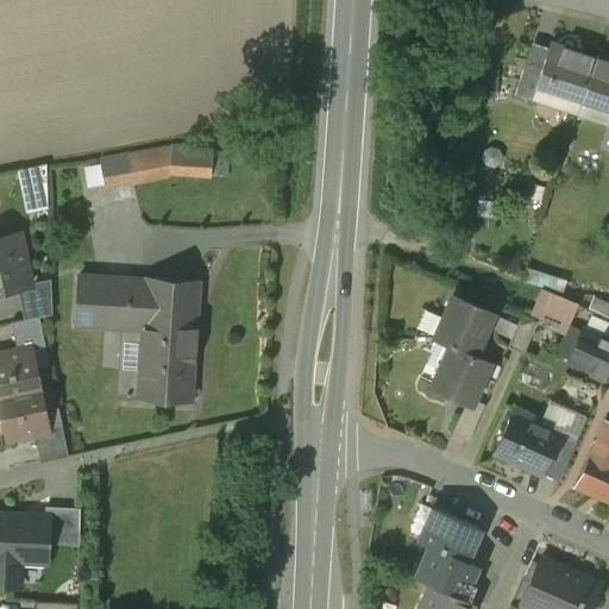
[(595,57),(551,43),(541,74),(537,86),(582,99),(595,57)]
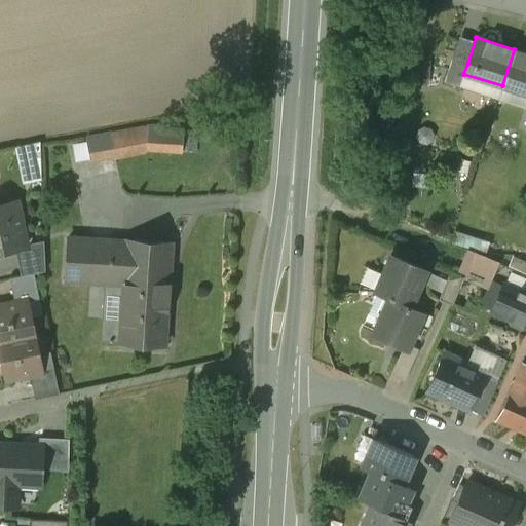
[(525,52),(514,49),(502,85),(525,94),(525,52)]
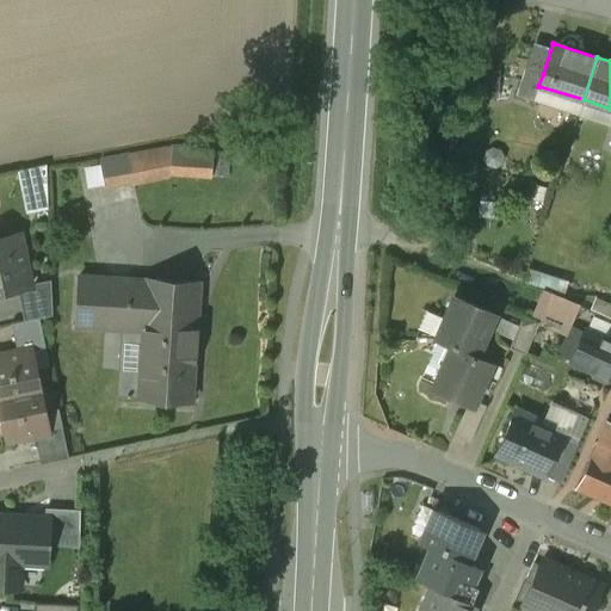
[(543,74),(526,68),(517,96),(534,102),(538,86),(543,74)]
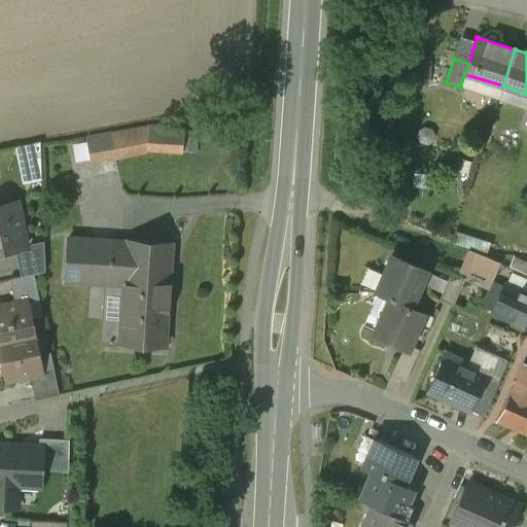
[(148,129),(88,139),(92,160),(148,149),(155,150),(156,130),(148,129)]
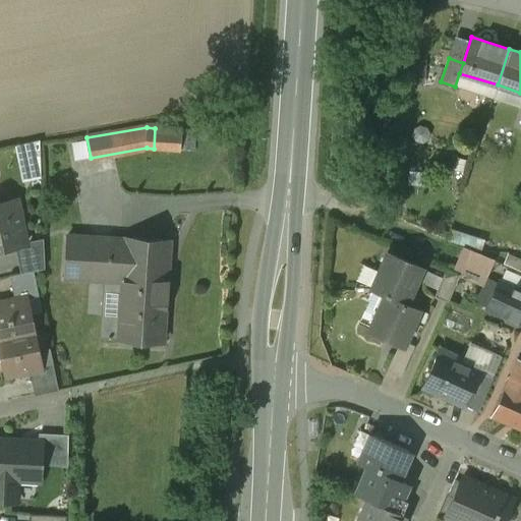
[(155,128),(154,149),(180,151),(182,129),(155,128)]
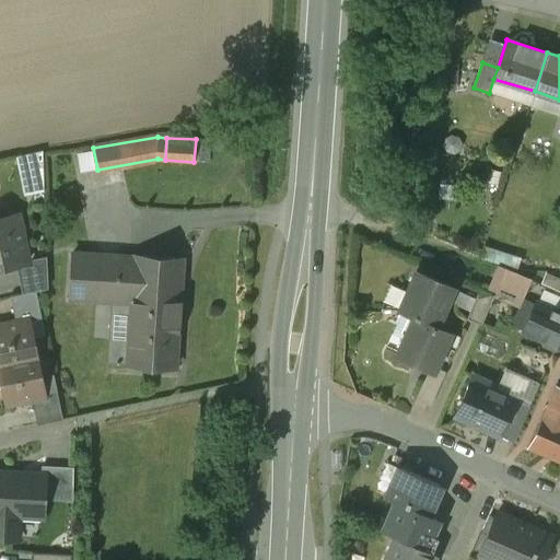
[(27,194),(44,190),(42,151),(20,155),(27,194)]
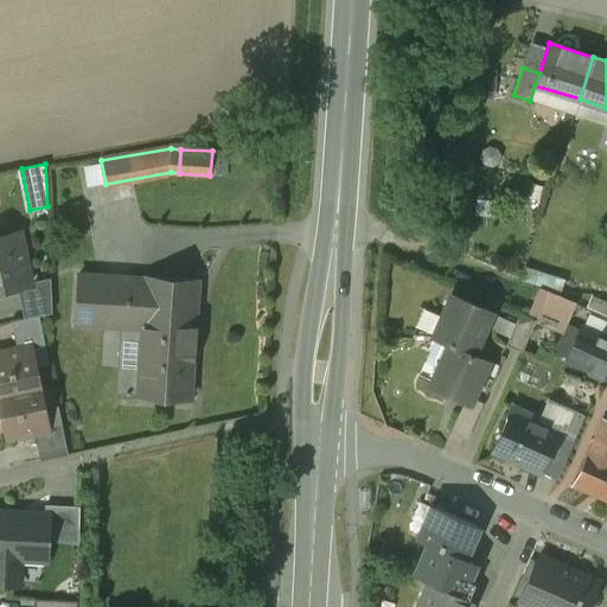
[(19,232),(0,236),(0,289),(30,285),(19,232)]
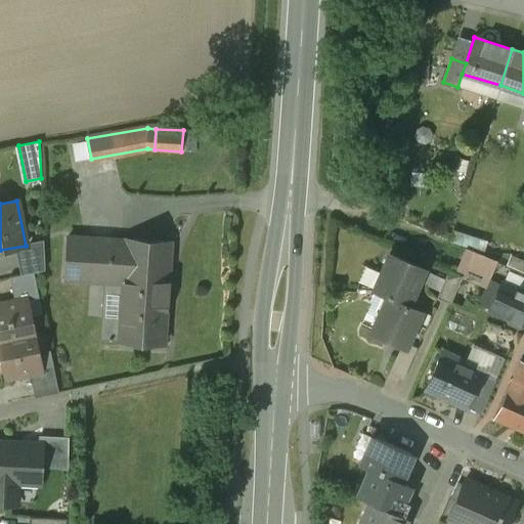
[(485,249),(488,239),(454,230),(452,239),(485,249)]
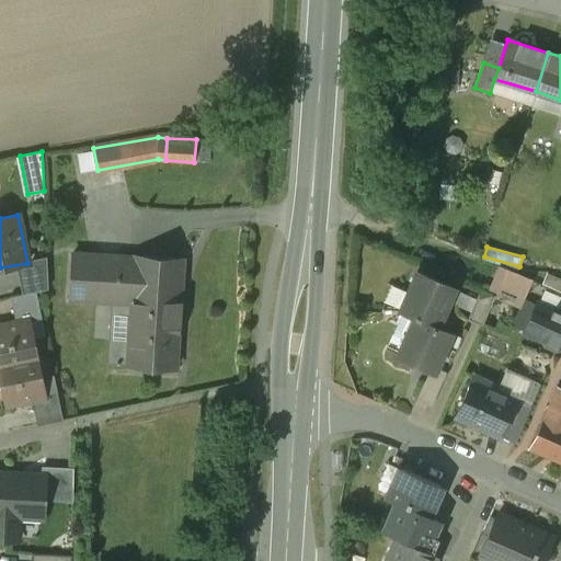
[(135,256),(73,253),(70,299),(113,302),(117,302),(116,315),(132,316),(135,256)]
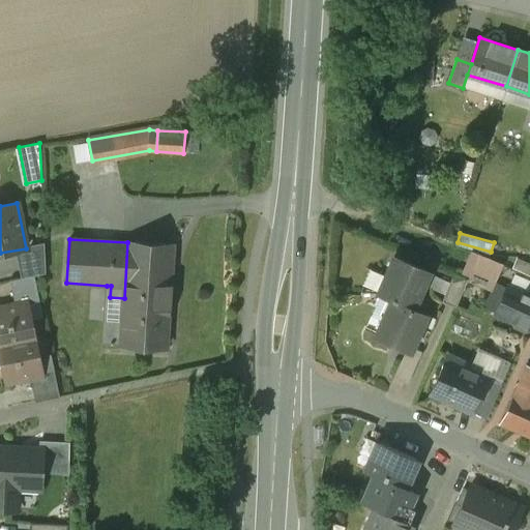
[(174,244),(127,241),(127,242),(124,298),(120,345),(167,348),(174,244)]
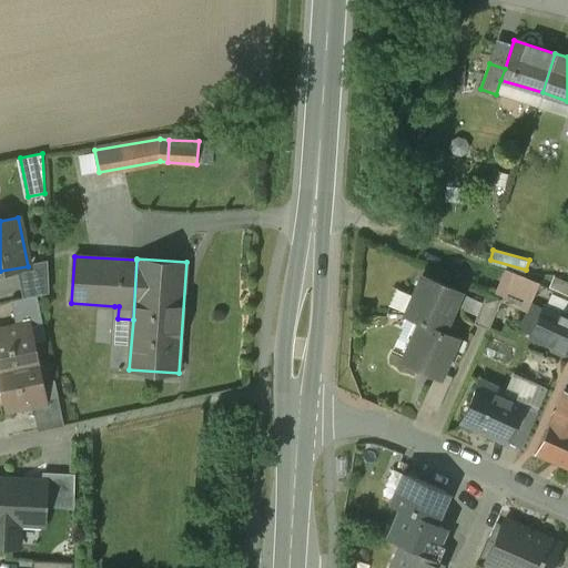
[(34,270),(18,273),(22,298),(37,295),(49,293),(48,261),(33,263),(34,270)]
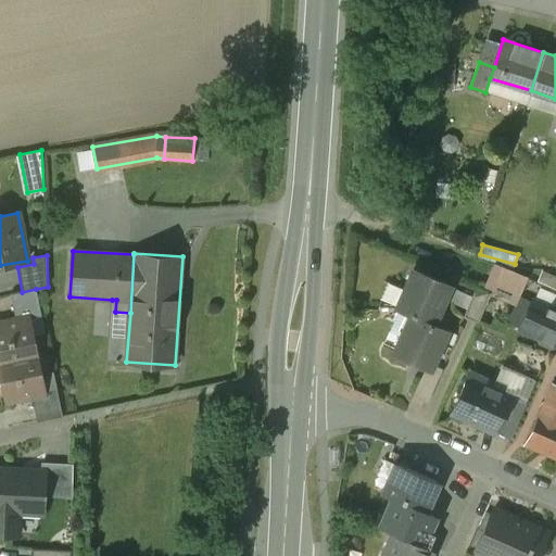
[(451,285),(414,269),(396,310),(411,316),(412,315),(433,325),(434,325),(443,303),(442,303),(450,286),(451,287),(451,285)]
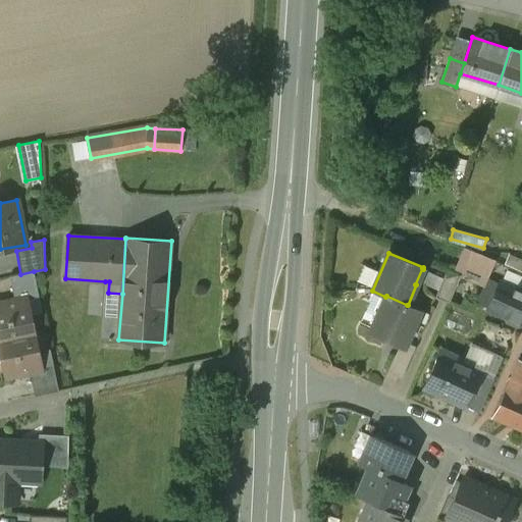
[(448,269),(435,298),(449,304),(461,275),(448,269)]
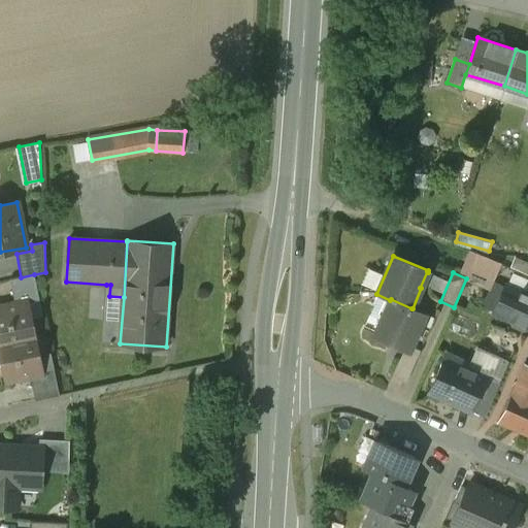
[(21,277),(10,279),(14,304),(27,301),(28,302),(39,300),(34,274),(21,277)]
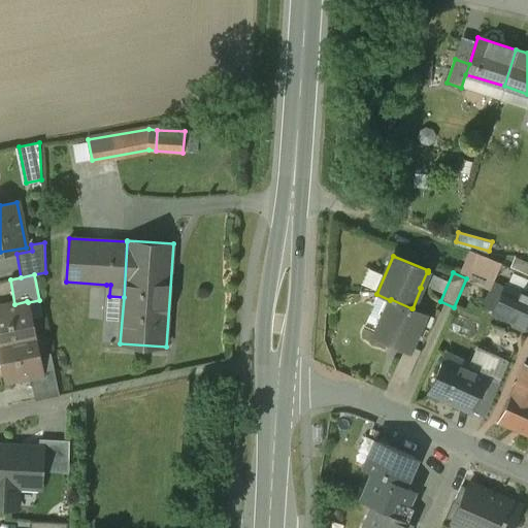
[(124,297),(109,296),(110,285),(106,285),(102,342),(120,343),(124,297)]
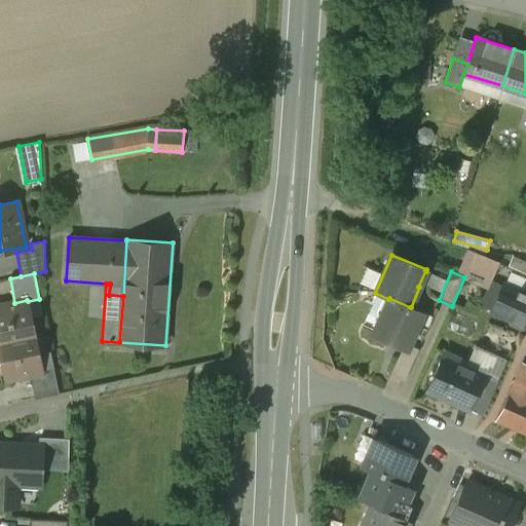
[(525,294),(503,285),(491,312),(510,321),(511,325),(521,329),(525,328),(525,327),(525,294)]
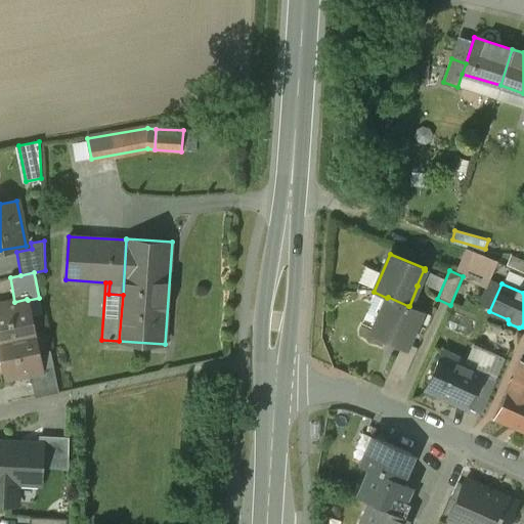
[(408,306),(388,297),(387,298),(381,313),(380,313),(370,335),(401,348),(405,349),(407,344),(423,311),(409,306),(408,306)]
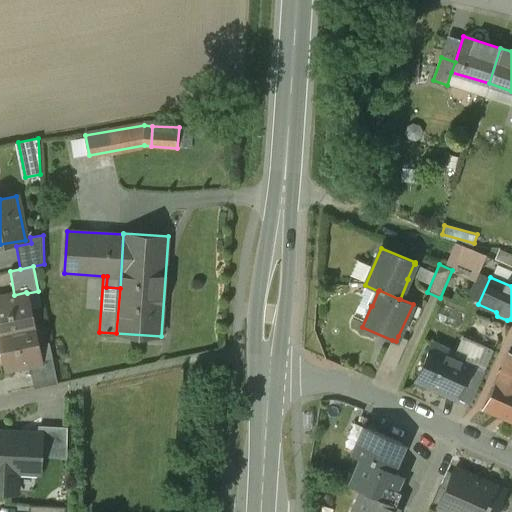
[(14,295),(0,297),(0,334),(34,327),(27,293),(26,292),(14,295)]
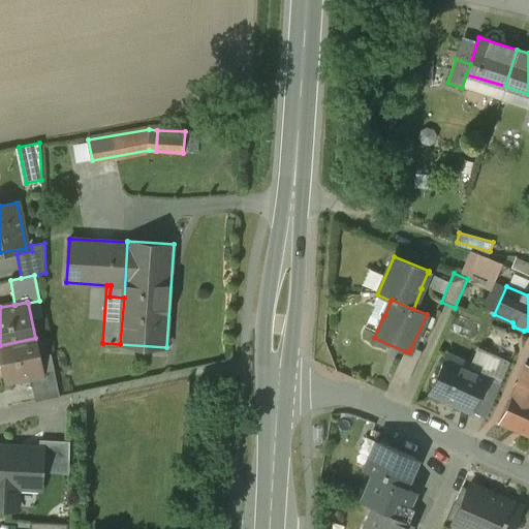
[(35,338),(0,345),(0,353),(6,382),(30,377),(42,375),(42,373),(35,338)]
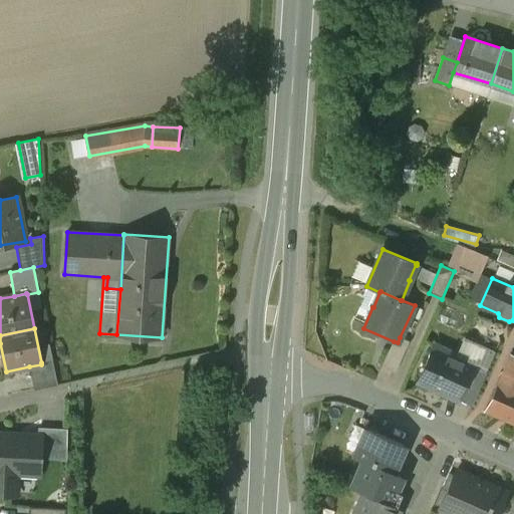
[(394,341),(382,366),(396,372),(410,341),(400,337),(398,342),(394,341)]
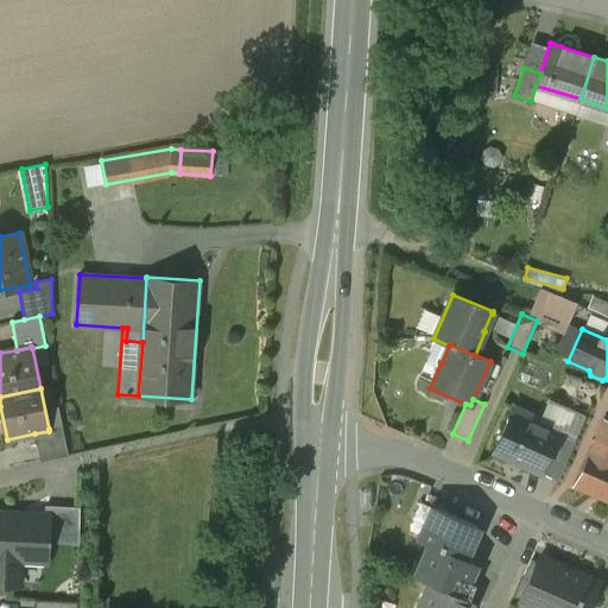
[(540,425),(513,413),(495,451),(543,473),(561,435),(562,430),(542,420),(540,425)]
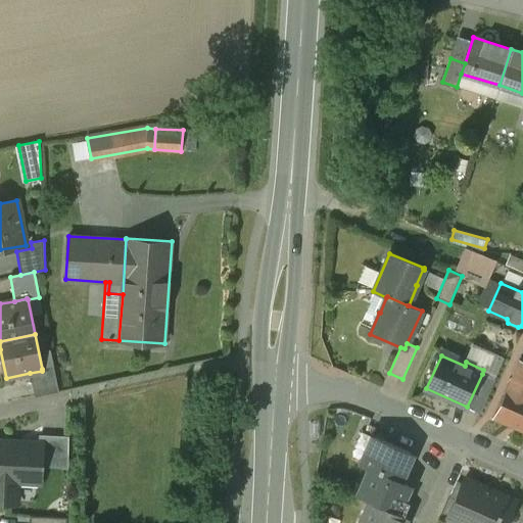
[(522,361),(520,361),(509,385),(508,385),(493,418),(522,431),(522,361)]
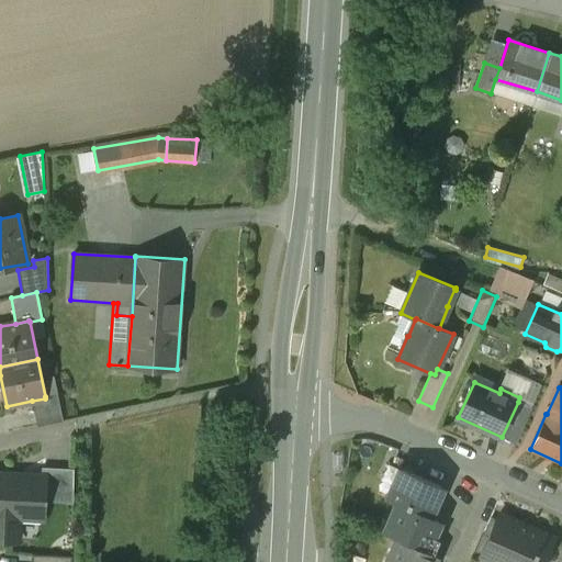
[(58,394),(45,396),(45,398),(32,401),(37,426),(64,420),(58,394)]
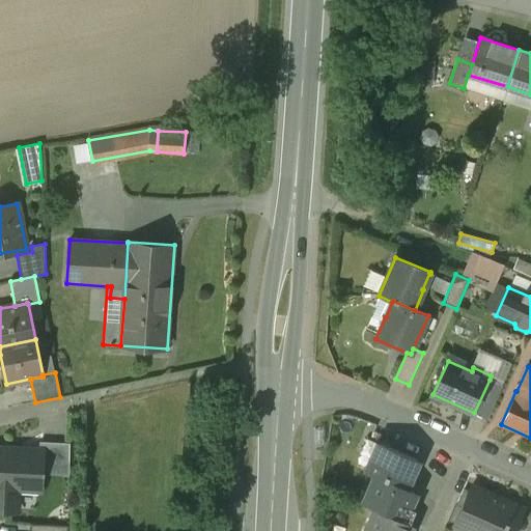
[(490,380),(474,413),(486,419),(502,385),(490,380)]
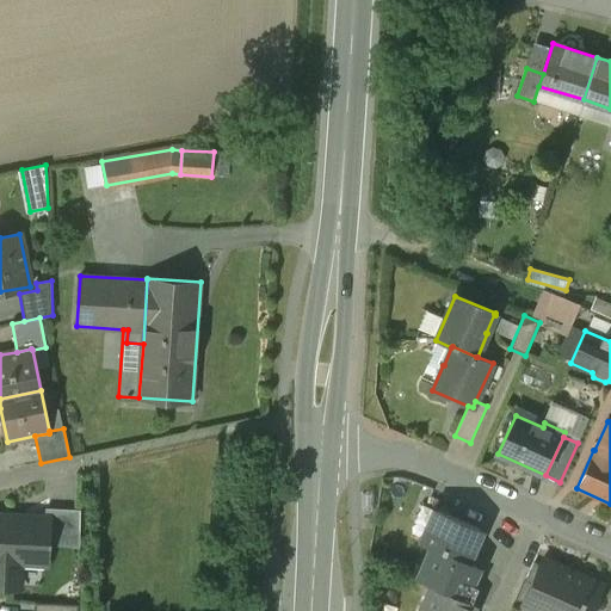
[(431,497),(426,506),(437,511),(433,508),(437,500),(440,503),(442,501),(431,497)]
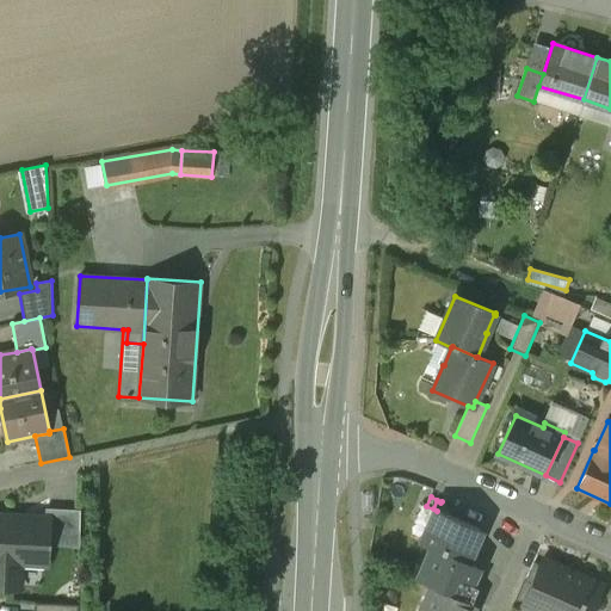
[(80,511),(45,508),(45,518),(48,518),(47,542),(79,543),(79,548),(80,548),(80,511)]
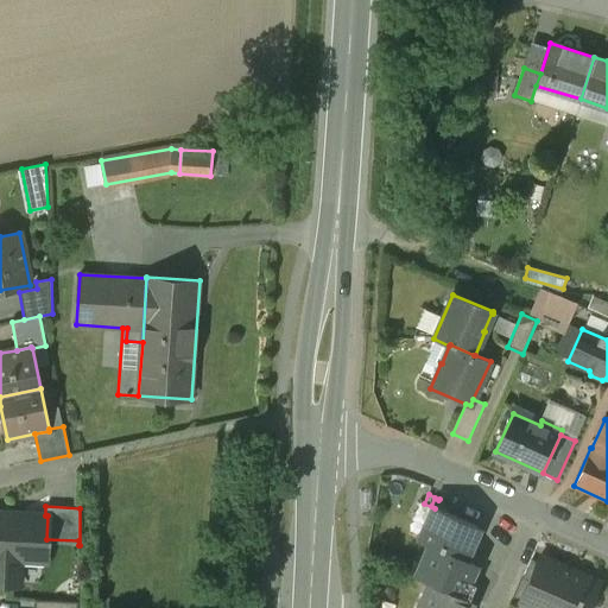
[(477,527),(435,508),(420,540),(431,545),(463,559),(477,527)]
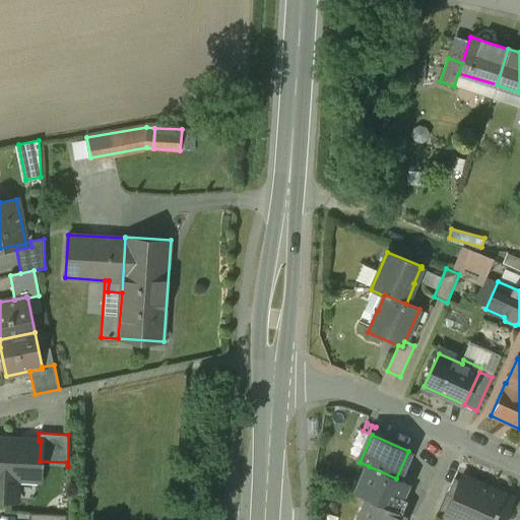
[(39,441),(0,439),(0,499),(16,500),(16,499),(11,498),(12,479),(33,480),(34,461),(40,461),(41,441),(39,441)]
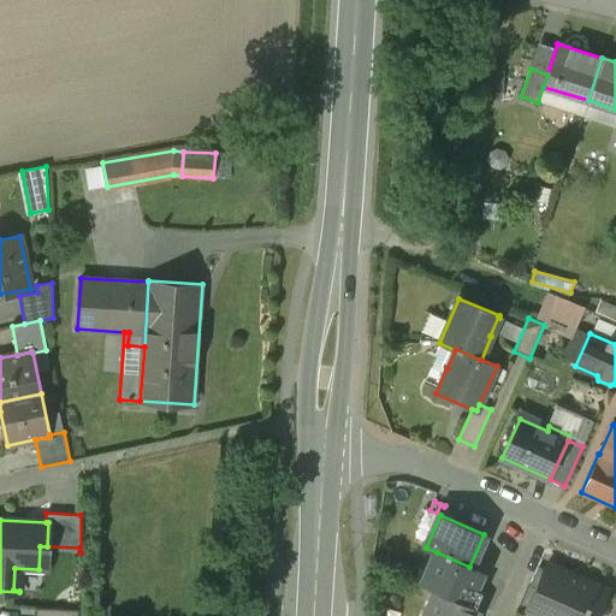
[(469,567),(437,552),(424,584),(436,590),(467,603),(481,572),(469,567)]
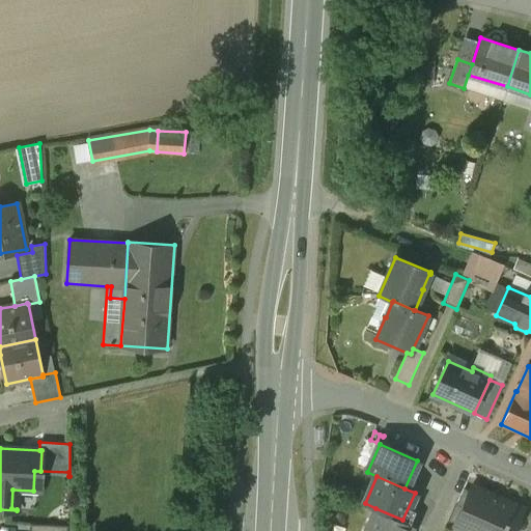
[(498,498),(471,486),(453,526),(465,530),(479,530),(480,530),(482,530),(513,530),(524,509),(506,502),(505,502),(505,503),(498,501),(498,500),(498,498)]
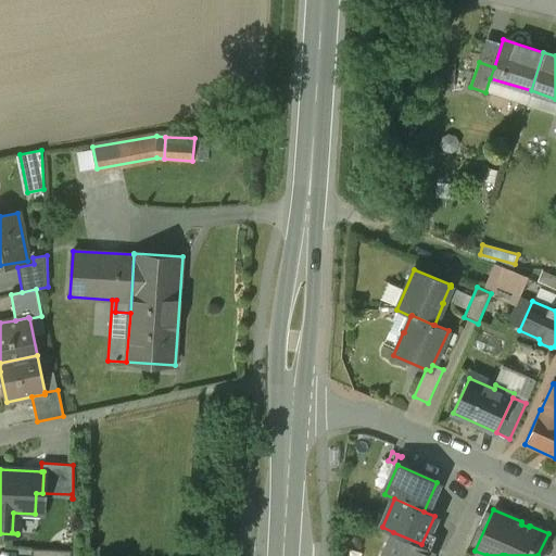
[(421,544),(393,532),(382,555),(429,555),(432,550),(421,544)]
